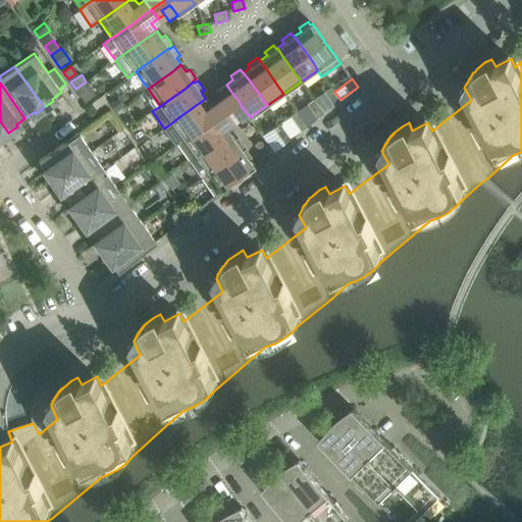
[(76,91),(85,103),(95,96),(86,84),(76,91)]
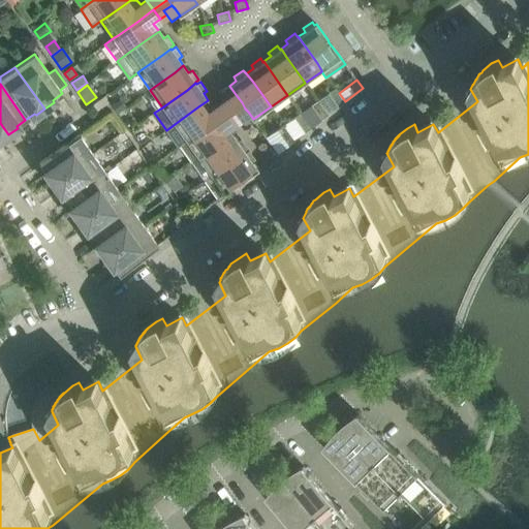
[(229,86),(221,91),(226,98),(229,102),(238,97),(235,93),(229,86)]
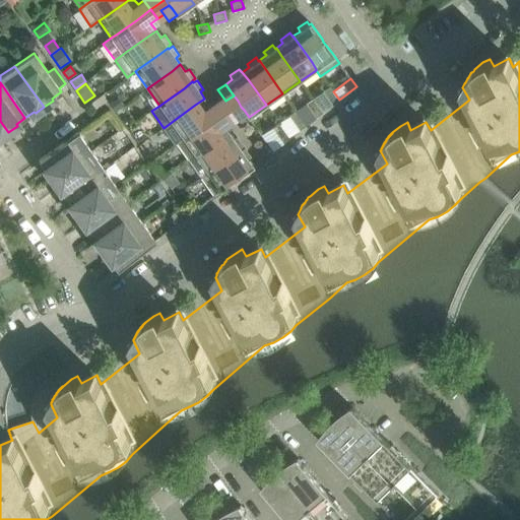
[(329,86),(313,99),(323,112),(339,100),(333,91),(329,86)]
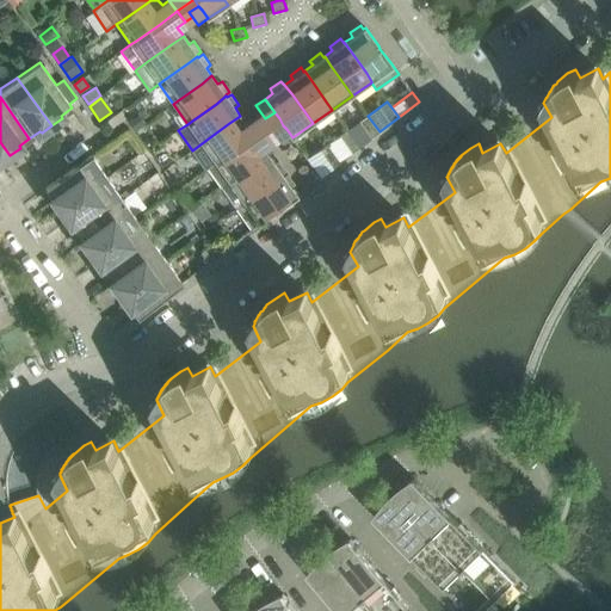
[(261,113),(254,119),(263,130),(279,118),(275,112),(265,118),(261,113)]
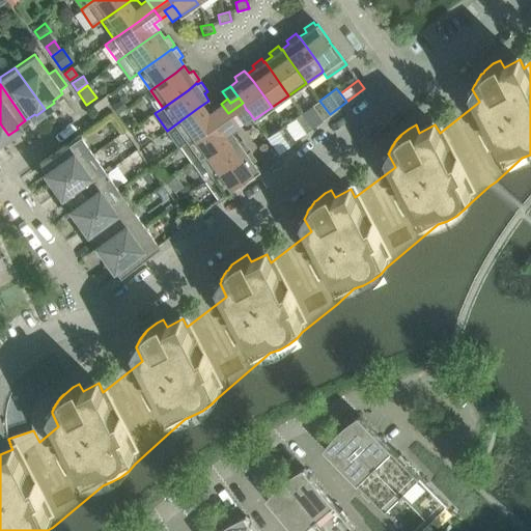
[(120,100),(112,106),(117,113),(127,107),(120,100)]
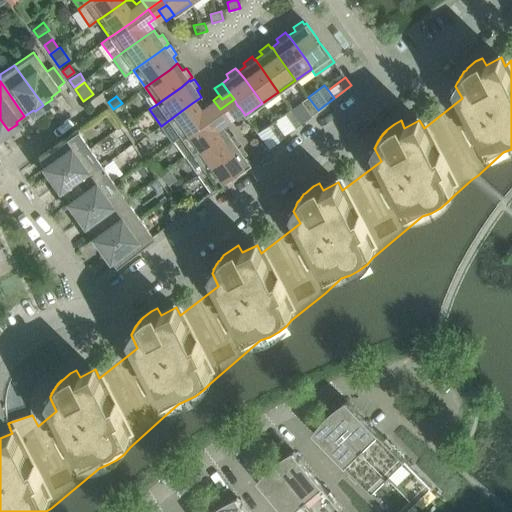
[(192,103),(173,117),(161,126),(171,141),(173,140),(179,135),(181,137),(185,134),(204,120),(220,109),(213,100),(207,104),(201,97),(192,103)]
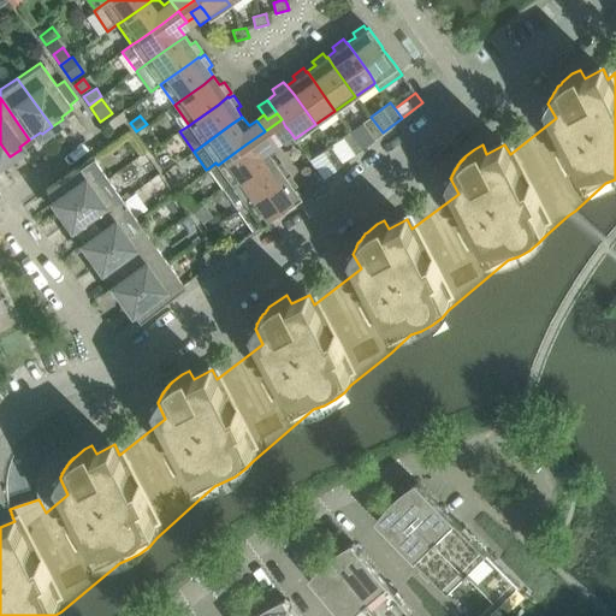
[(371,117),(350,131),(363,148),(383,132),(371,117)]
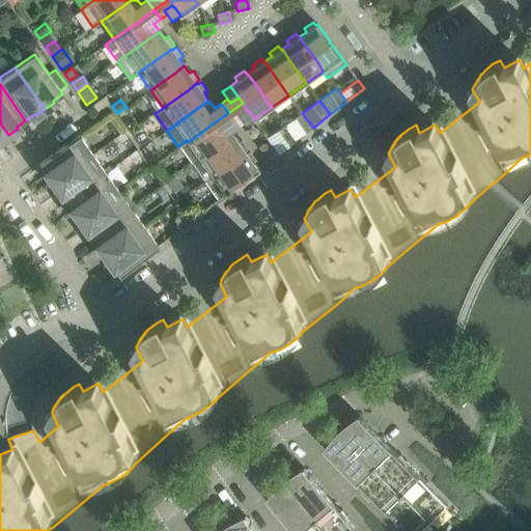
[(243,103),(228,113),(234,122),(241,118),(238,114),(246,109),(243,103)]
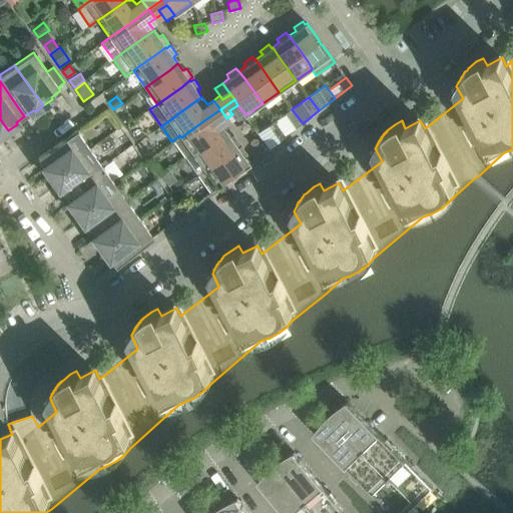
[(237,105),(229,110),(232,114),(237,121),(245,115),(240,108),(237,105)]
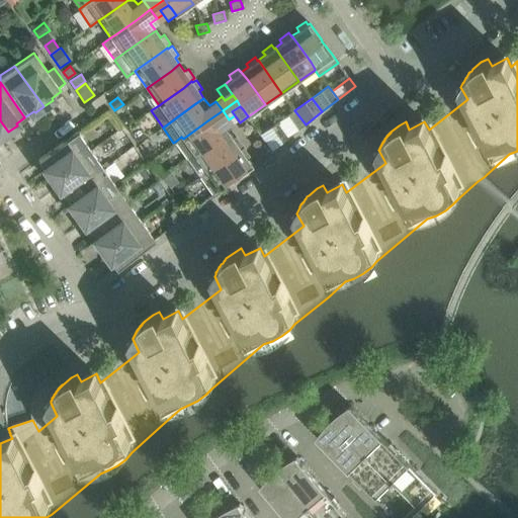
[(223,124),(229,119),(223,110),(206,121),(187,136),(183,139),(181,137),(175,142),(188,160),(198,152),(219,139),(228,132),(223,124)]
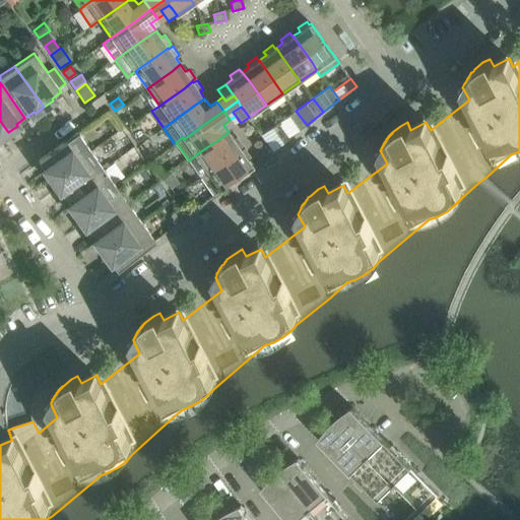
[(296,111),(279,123),(289,137),(307,125),(296,111)]
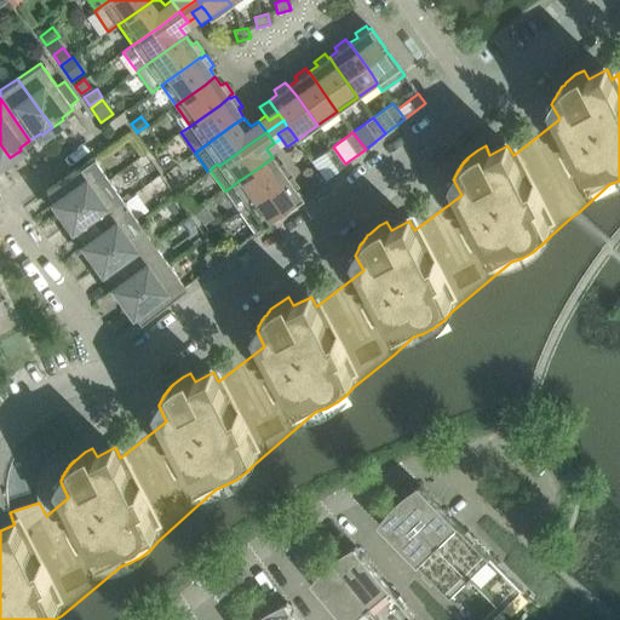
[(333,147),(311,161),(325,179),(345,164),(333,147)]
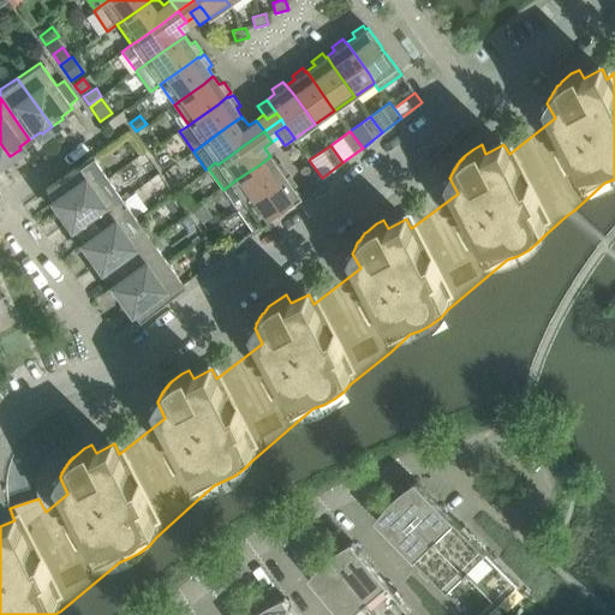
[(46,190),(54,201),(52,203),(59,213),(108,178),(91,156),(46,190)]
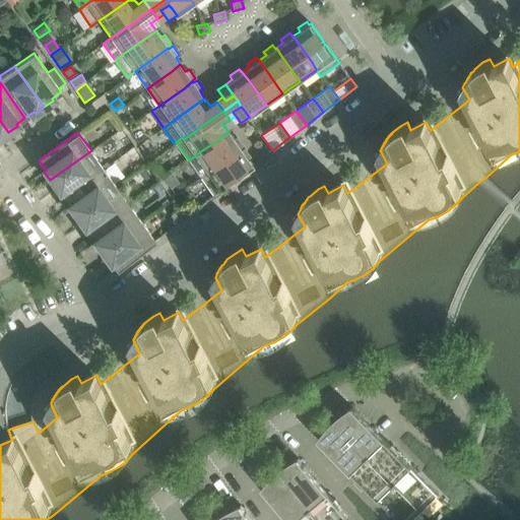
[(240,148),(243,145),(237,137),(234,139),(229,132),(219,139),(199,152),(189,160),(201,178),(211,170),(231,155),(241,149),(240,148)]
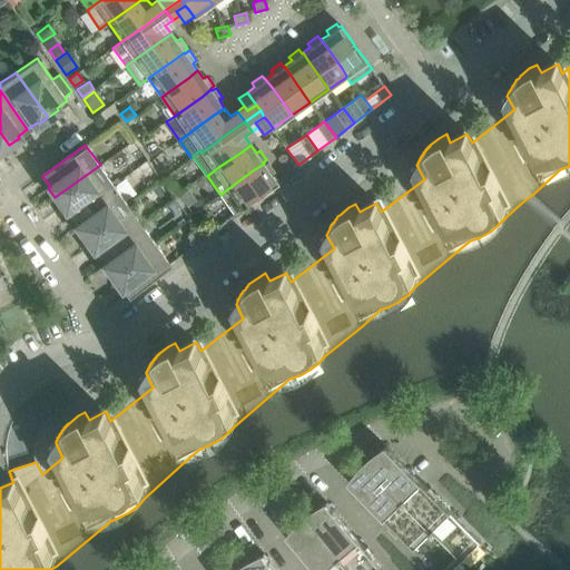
[(277,183),(272,175),(275,172),(268,163),(265,165),(264,164),(253,170),(232,186),(220,195),(235,215),(246,206),(267,190),(277,183)]
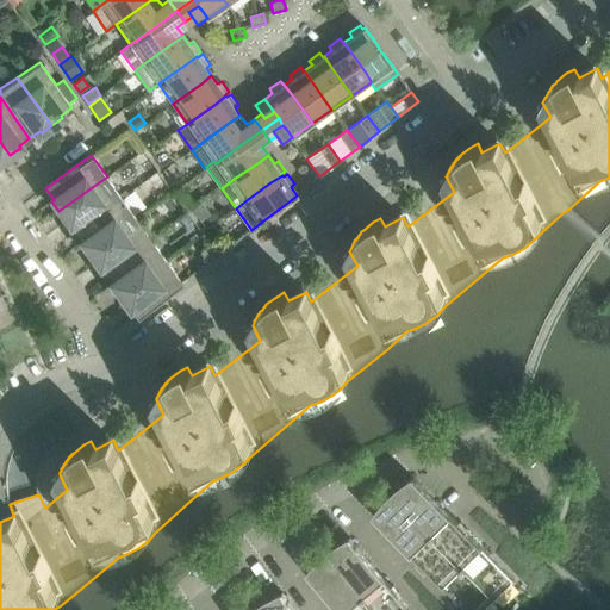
[(107,176),(58,211),(66,222),(68,221),(75,231),(122,198),(107,176)]
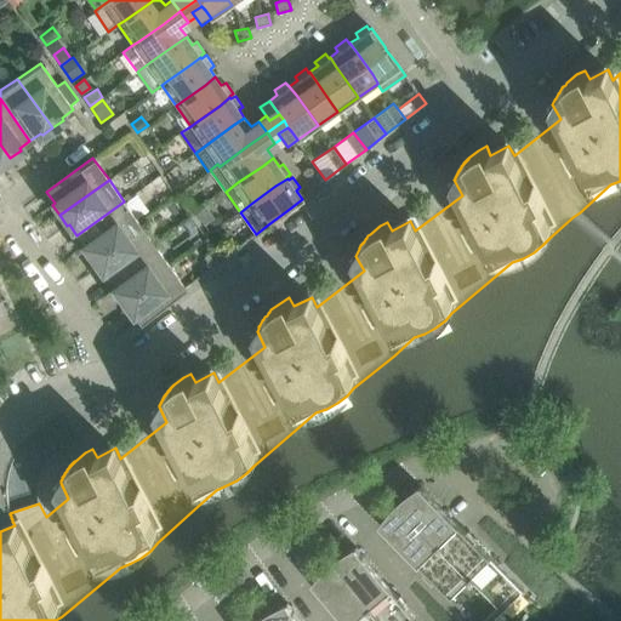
[(77,235),(85,246),(83,248),(90,257),(140,223),(124,201),(77,235)]
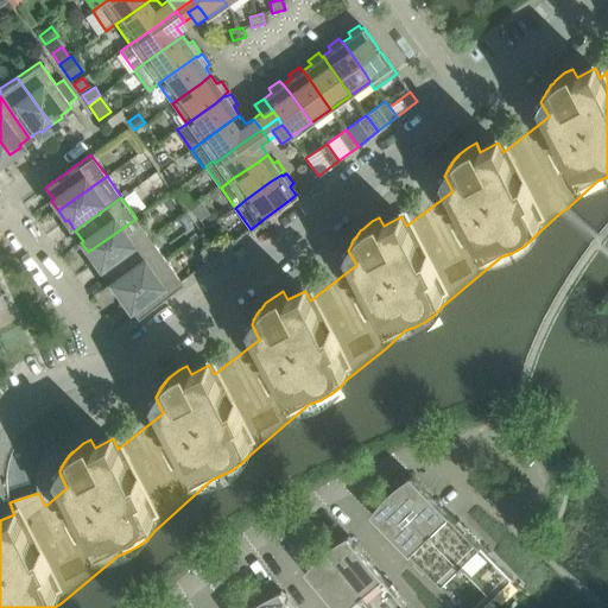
[(191,211),(200,223),(210,216),(202,204),(191,211)]
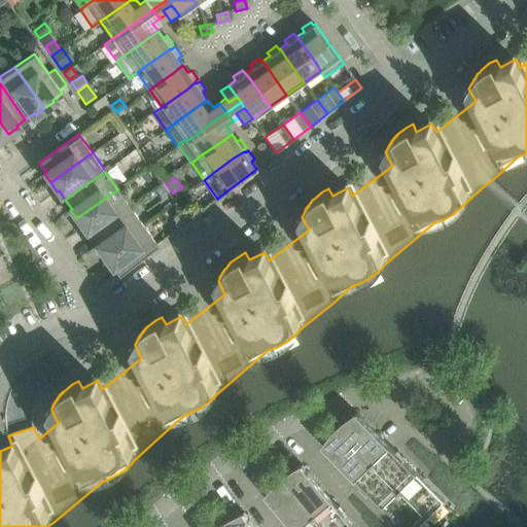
[(118,189),(76,218),(82,227),(84,226),(91,236),(131,207),(118,189)]
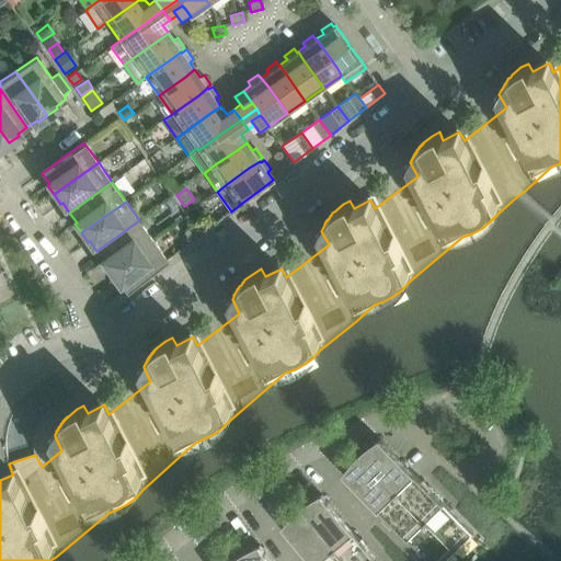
[(96,251),(104,261),(102,262),(109,272),(153,240),(139,220),(96,251)]
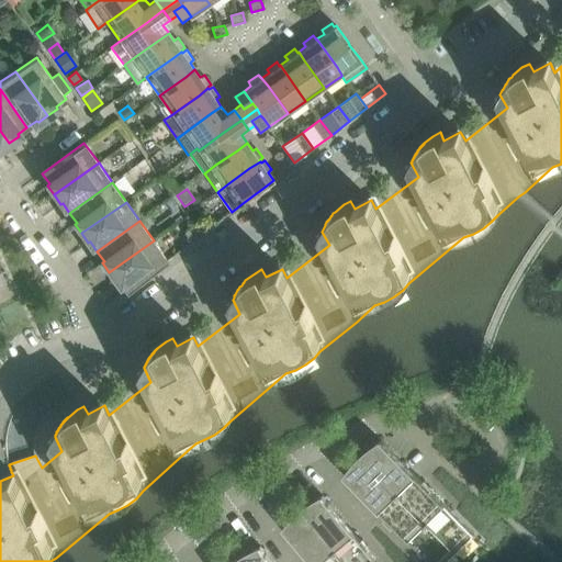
[(193,226),(184,233),(191,243),(200,235),(193,226)]
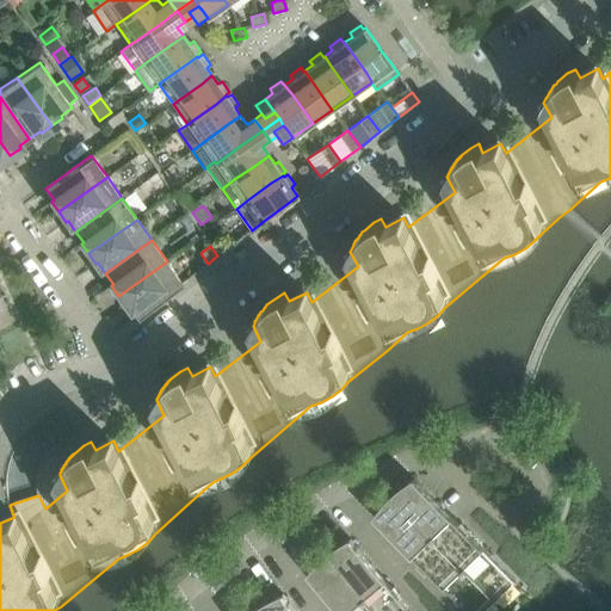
[(137,318),(183,283),(167,261),(118,296),(125,306),(128,304),(137,318)]
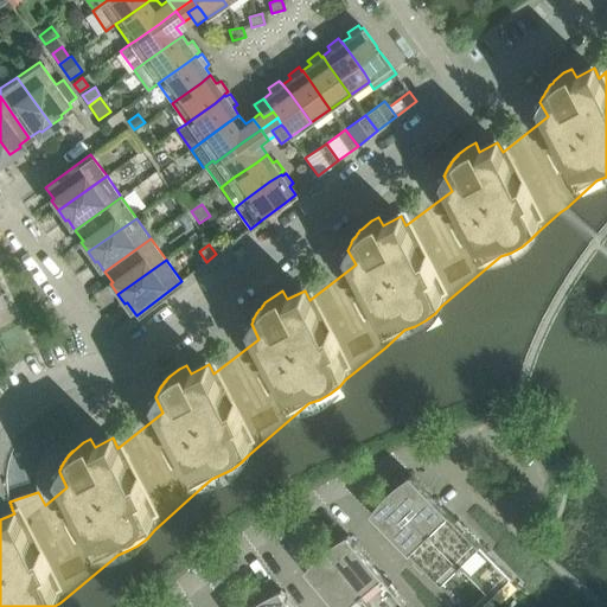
[(411,475),(393,494),(429,532),(448,513),(411,475)]
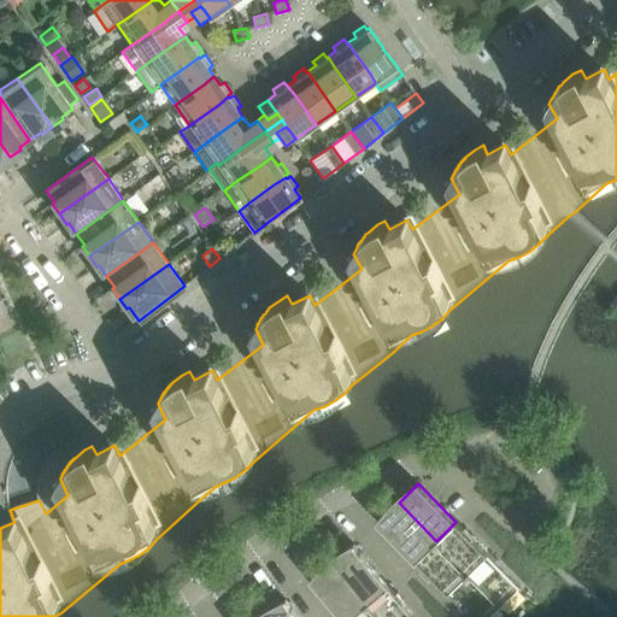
[(399,503),(378,522),(416,560),(436,541),(399,503)]
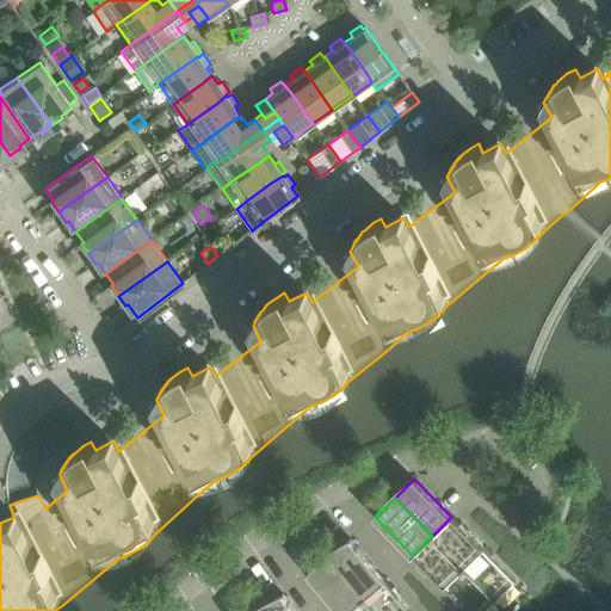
[(451,517),(432,536),(463,568),(483,549),(468,534),(469,531),(461,523),(460,525),(451,517)]
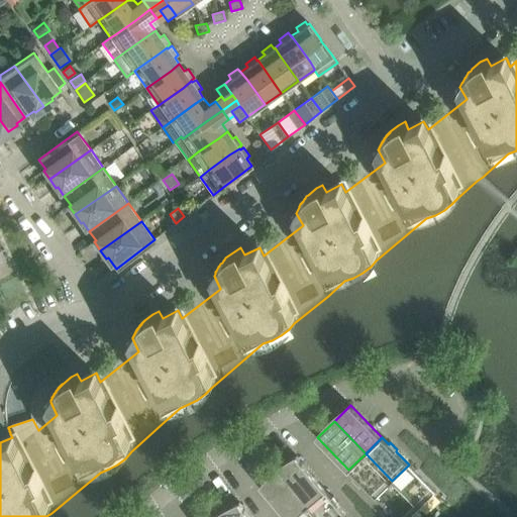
[(366,453),(348,470),(355,477),(353,478),(360,486),(363,484),(376,497),(392,481),(366,453)]
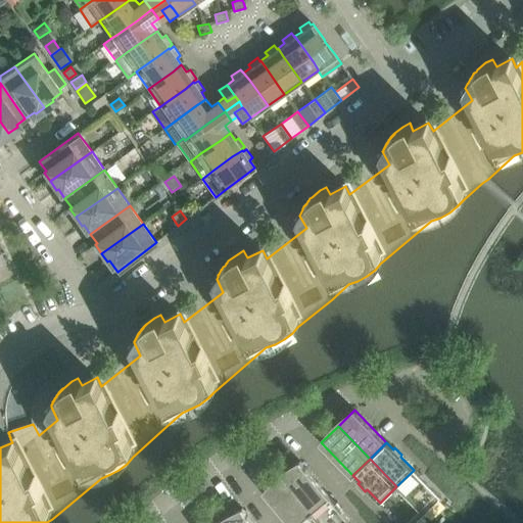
[(300,462),(283,476),(312,511),(330,496),(300,462)]
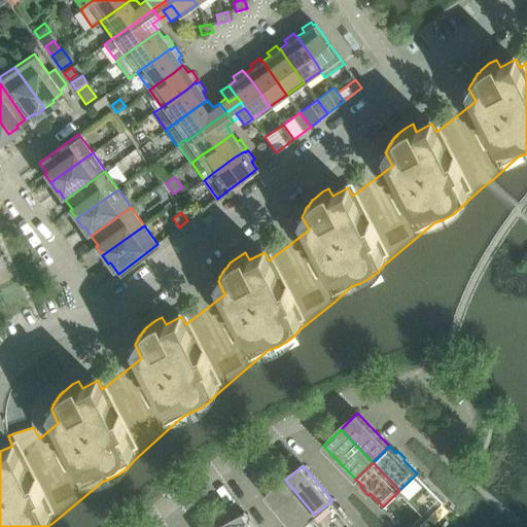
[(399,490),(383,506),(402,526),(419,526),(445,502),(424,482),(417,473),(399,490)]
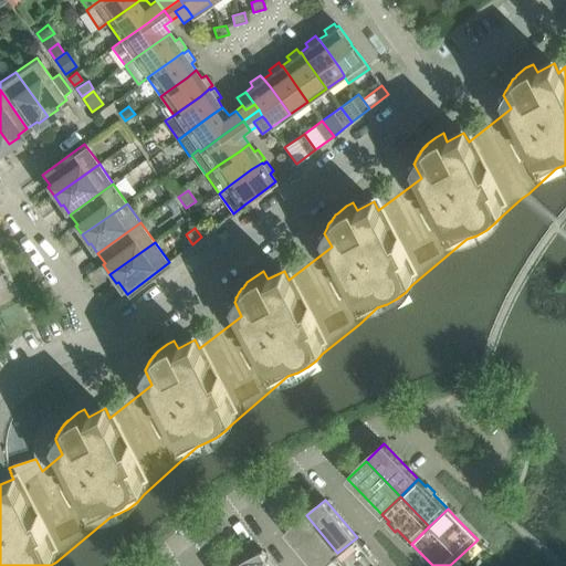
[(306,515),(286,532),(314,565),(322,565),(337,553),(306,515)]
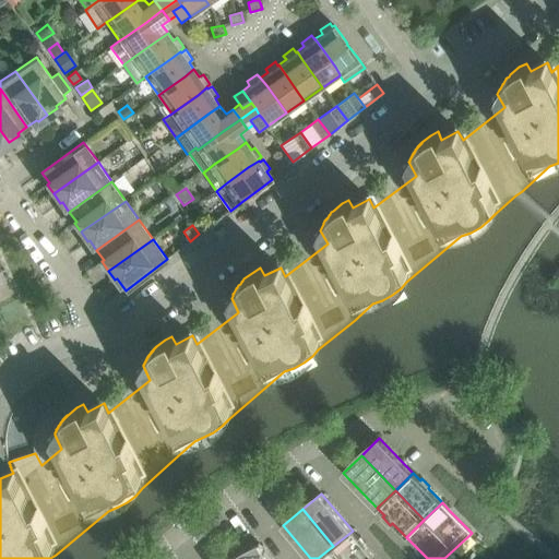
[(376,558),(366,546),(368,545),(360,536),(359,538),(353,531),(333,546),(343,558),(376,558)]
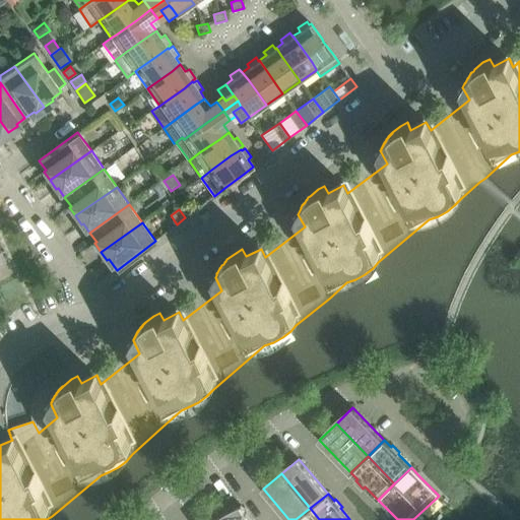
[(252,519),(242,506),(222,519),(252,519)]
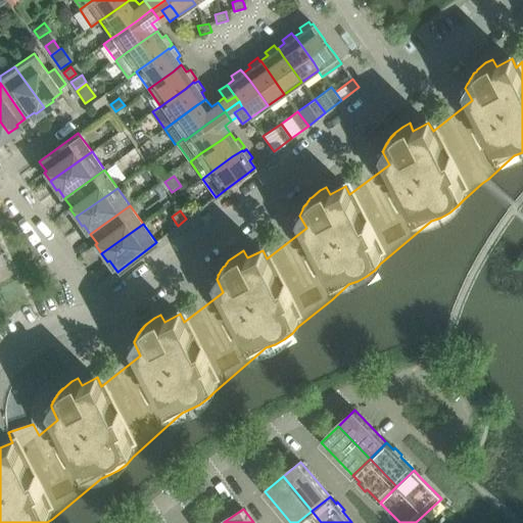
[(321,522),(312,511),(297,522),(321,522)]
